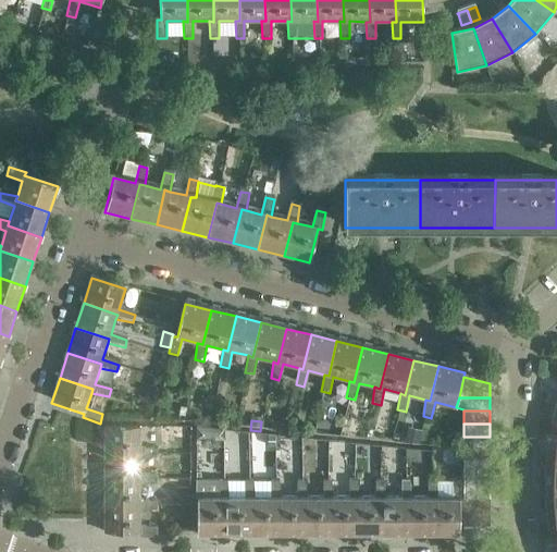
[(104,430),(104,457),(140,457),(140,461),(157,460),(157,451),(140,451),(140,429),(104,430)]
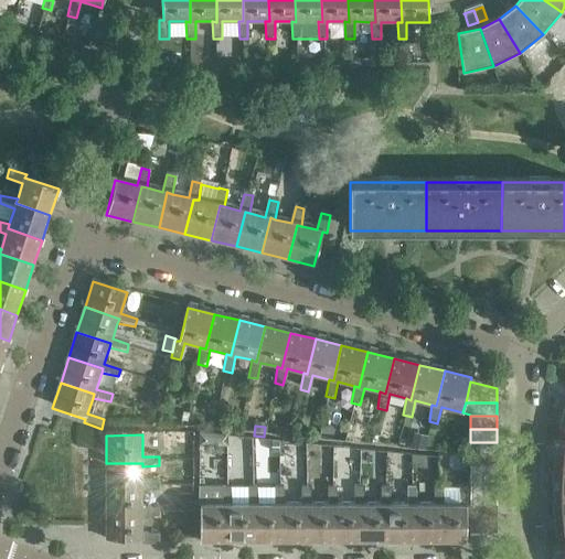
[(227,441),(199,437),(199,438),(199,449),(202,449),(227,449),(227,441)]
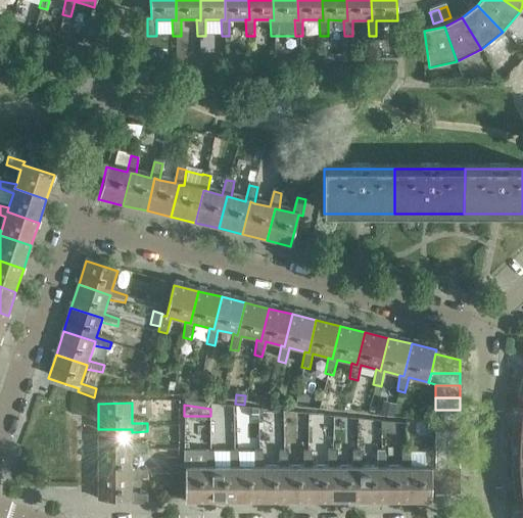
[(460,410),(435,410),(435,421),(460,421),(460,410)]
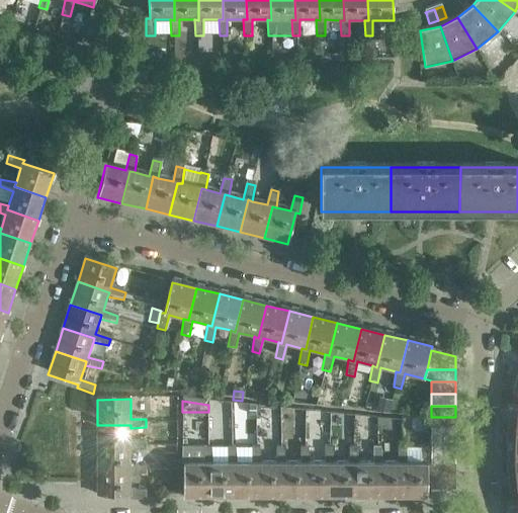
[(378,408),(377,415),(389,417),(390,415),(391,411),(378,408)]
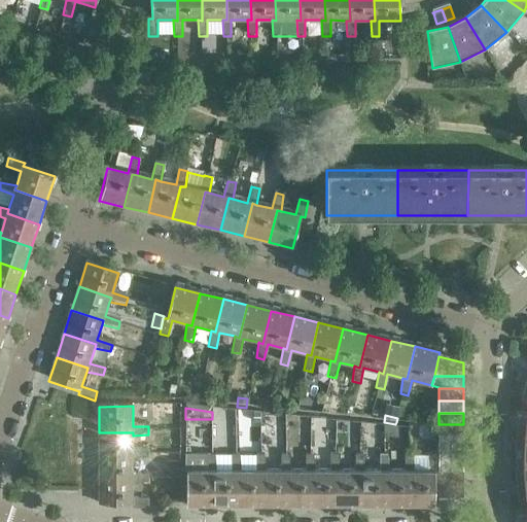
[(525,431),(517,430),(516,439),(526,440),(526,415),(526,416),(525,431)]
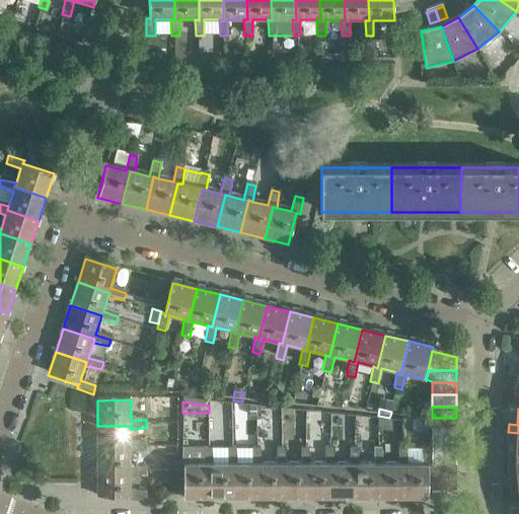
[(456,418),(432,418),(432,431),(456,431),(456,418)]
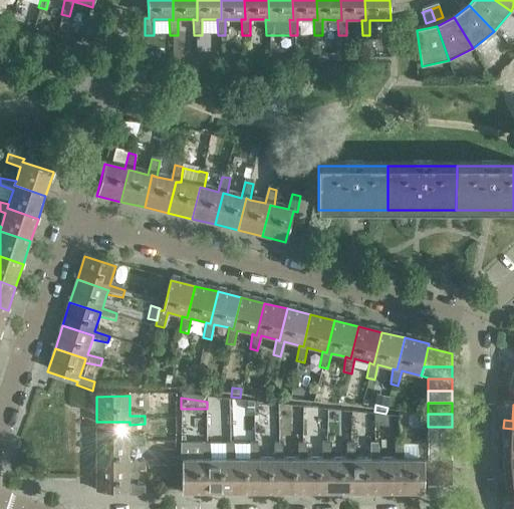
[(96,422),(96,445),(130,445),(130,449),(145,448),(145,440),(130,440),(130,425),(130,422),(96,422)]
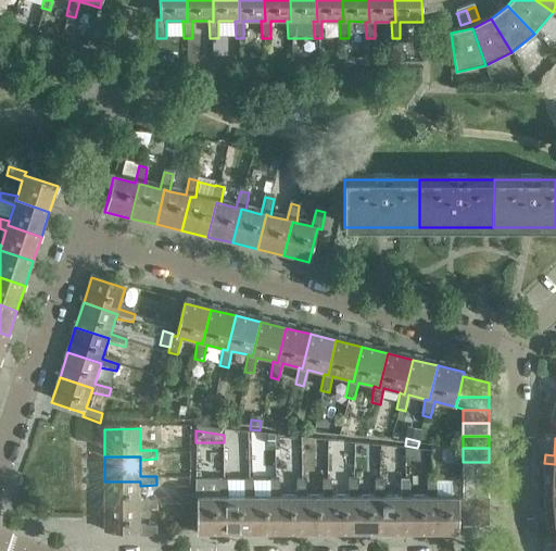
[(489,462),(463,462),(463,475),(489,475),(489,462)]
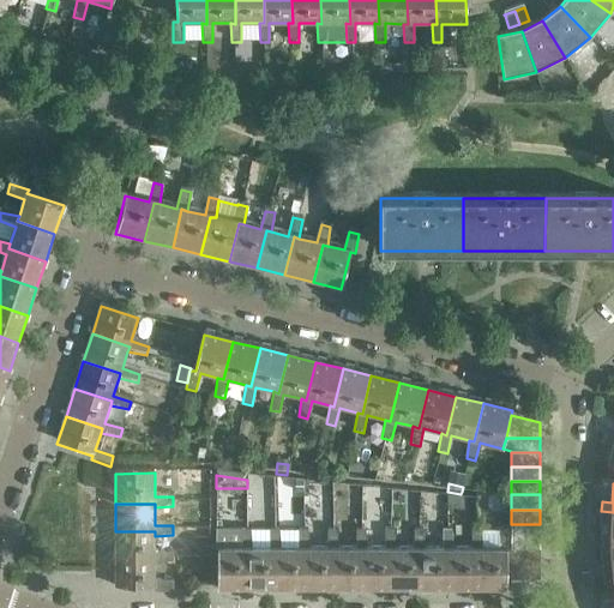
[(613,512),(601,511),(600,522),(609,522),(609,541),(613,540),(613,512)]
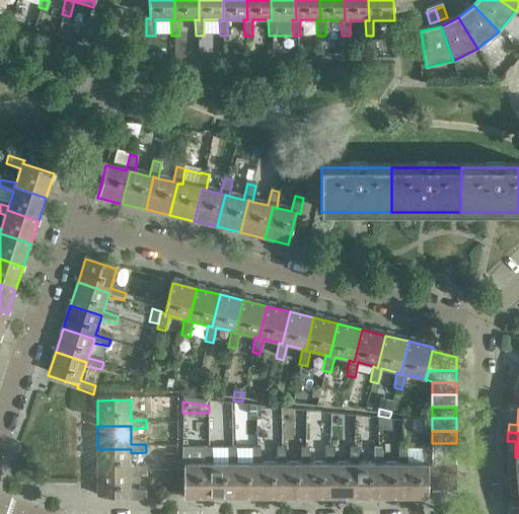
[(456,443),(432,443),(432,449),(432,455),(456,455),(456,443)]
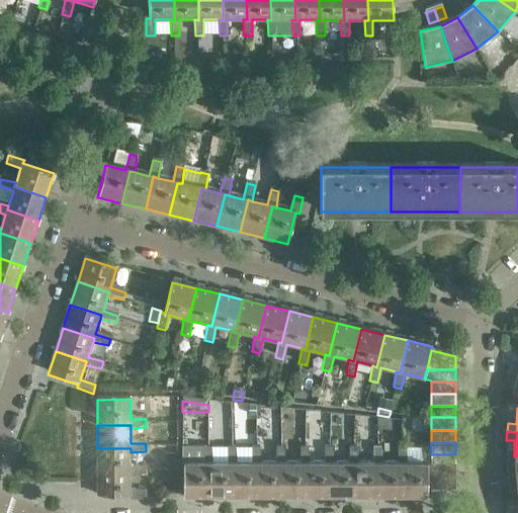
[(97,448),(97,472),(130,472),(131,477),(146,476),(146,468),(130,467),(131,452),(131,448),(97,448)]
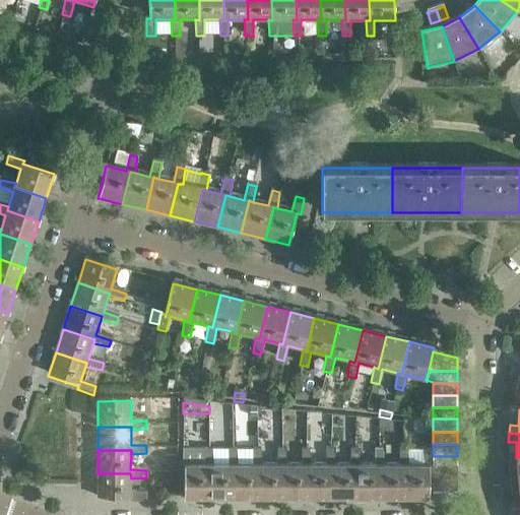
[(204,450),(184,450),(184,465),(184,499),(208,499),(209,465),(213,465),(212,450),(204,450)]
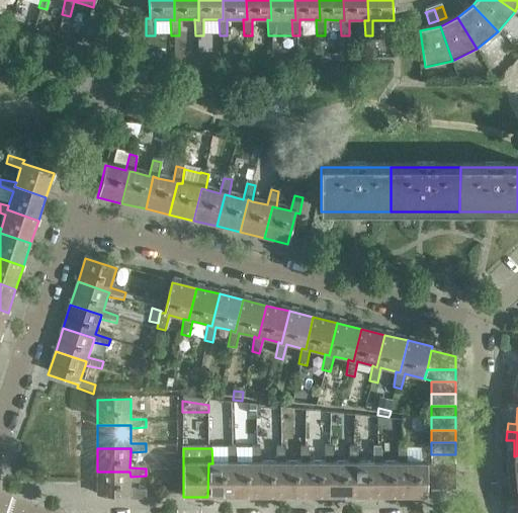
[(208,463),(207,497),(233,497),(233,463),(237,463),(236,448),(228,448),(228,463),(212,463),(208,463)]
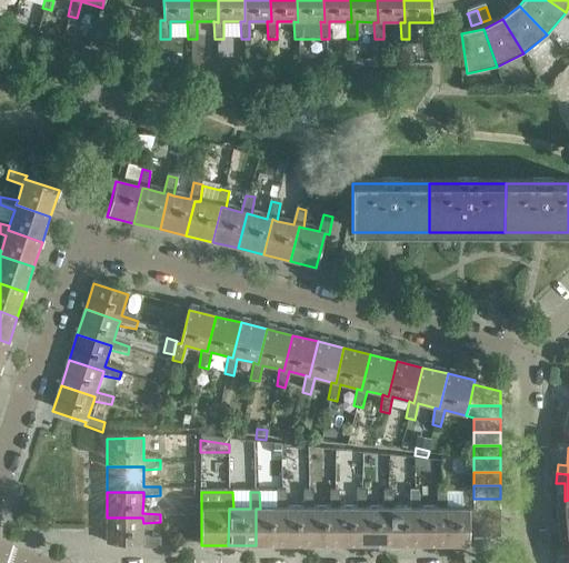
[(256,509),(256,545),(282,545),(282,509),(287,510),(286,492),(277,492),(277,510),(260,509),(256,509)]
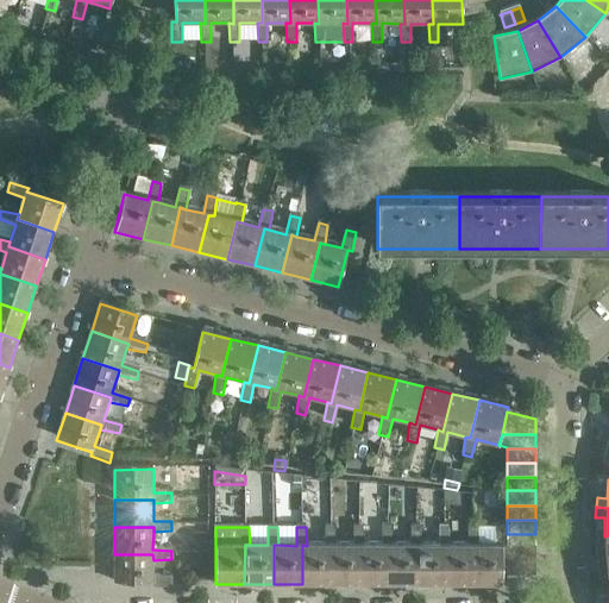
[(302,545),(302,584),(331,584),(331,546),(334,546),(333,527),(325,527),(325,546),(307,546),(302,545)]
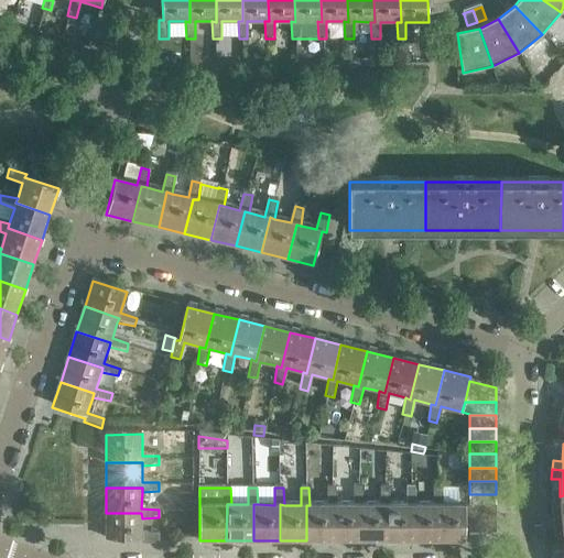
[(306,505),(306,540),(333,540),(333,505),(337,505),(335,488),(327,488),(327,505),(310,505),(306,505)]
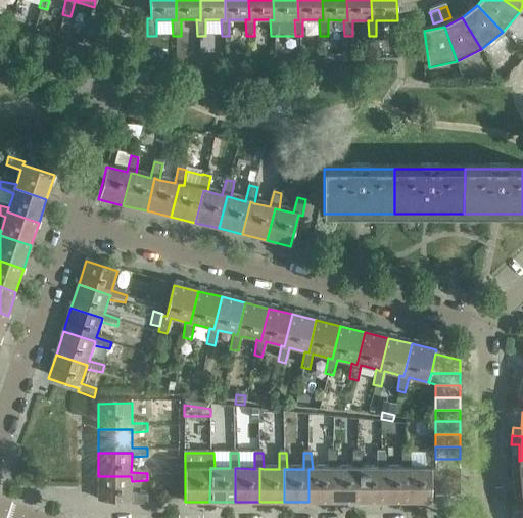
[(308,469),(308,502),(333,502),(333,469),(337,469),(335,453),(327,453),(328,469),(313,469),(308,469)]
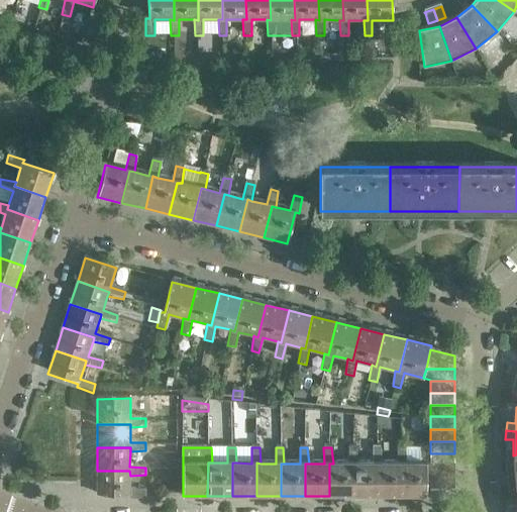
[(329,464),(329,496),(353,496),(353,463),(357,464),(355,447),(347,447),(347,464),(333,464),(329,464)]
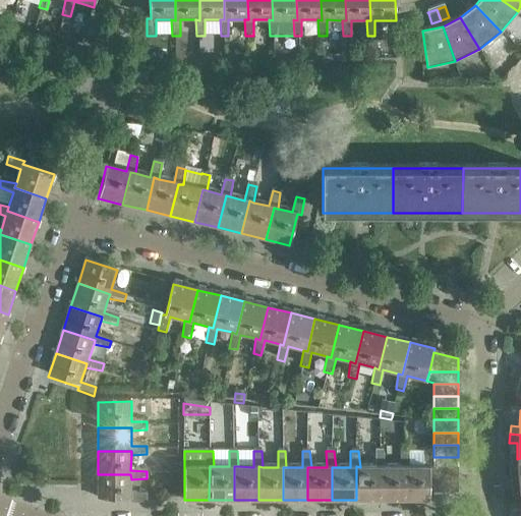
[(356,466),(356,500),(380,501),(380,466),(385,467),(383,451),(375,451),(375,467),(360,467),(356,466)]
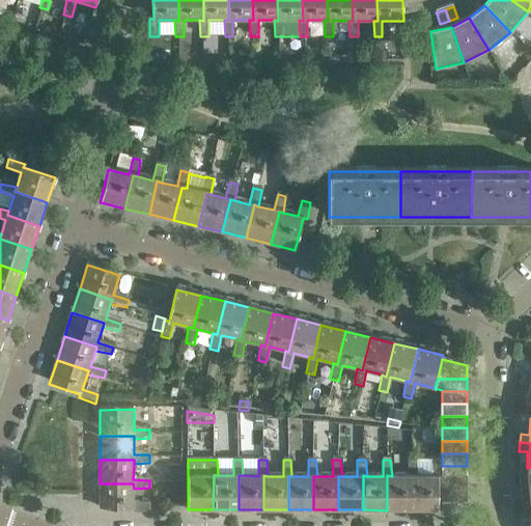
[(387,475),(387,510),(413,510),(413,475),(417,476),(415,460),(408,460),(408,476),(392,476),(387,475)]
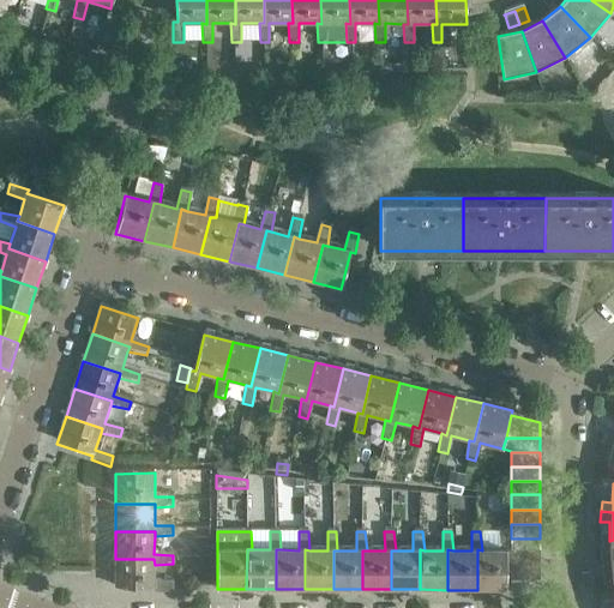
[(482,551),(477,549),(477,590),(506,590),(506,582),(506,567),(506,553),(511,553),(511,539),(511,531),(500,531),(500,551),(482,551)]
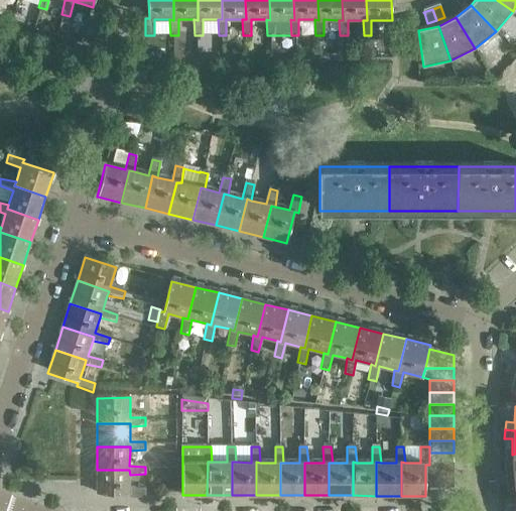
[(454,453),(429,453),(429,465),(454,465),(454,453)]
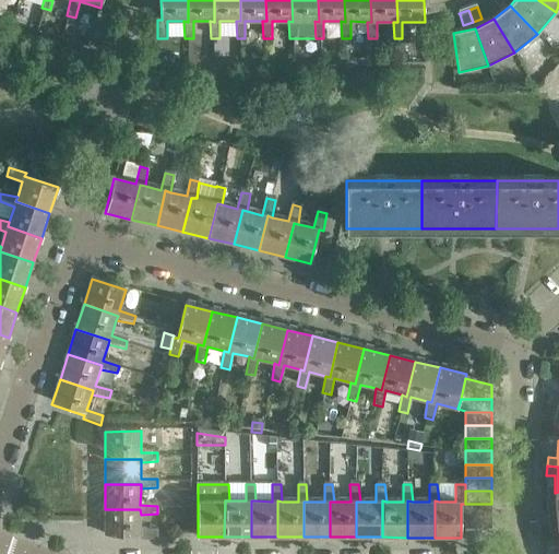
[(558,492),(555,493),(556,509),(547,509),(548,519),(558,517),(558,492)]
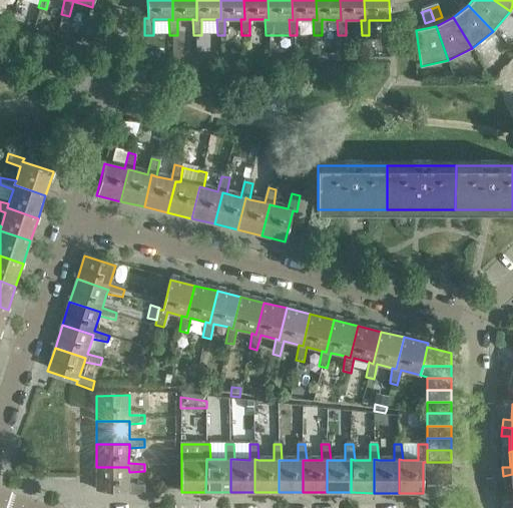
[(174,454),(163,454),(163,465),(174,465),(174,454)]
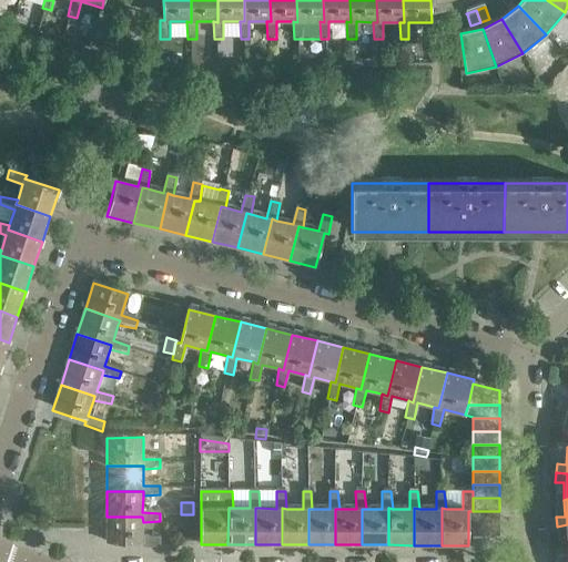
[(473,511),(468,511),(468,524),(499,524),(499,511),(473,511)]
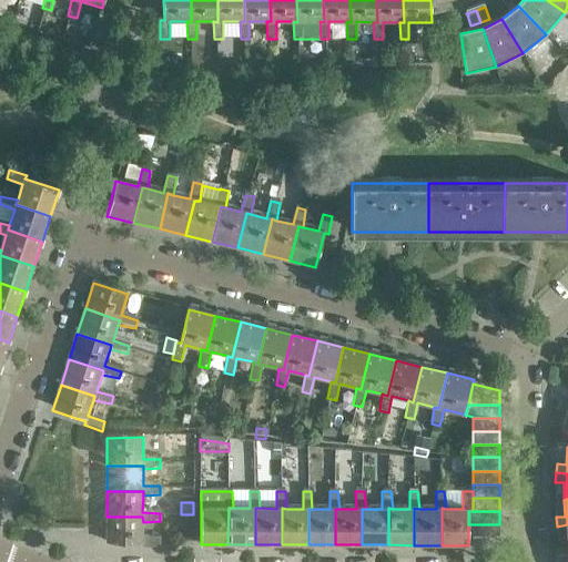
[(142,517),(107,517),(107,545),(142,545),(143,549),(160,549),(160,539),(142,539),(143,522),(142,517)]
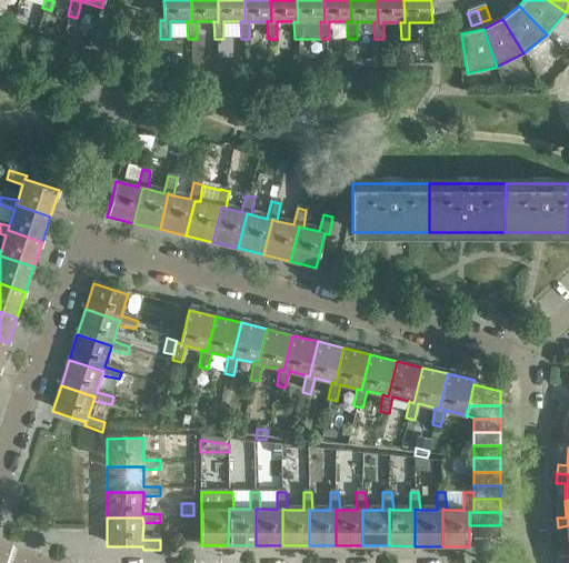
[(500,525),(469,525),(469,539),(500,540),(500,525)]
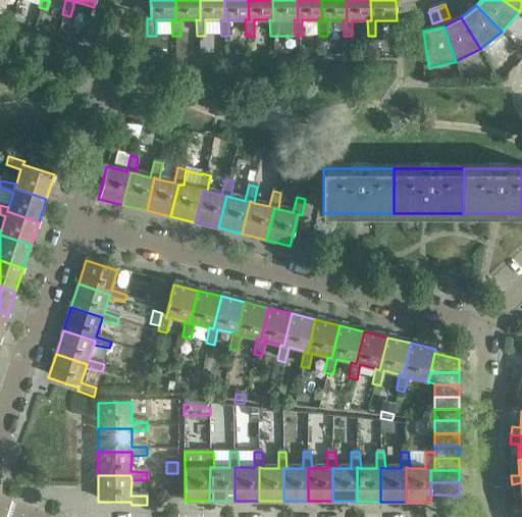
[(521,482),(512,484),(513,493),(521,492),(521,500),(521,482)]
